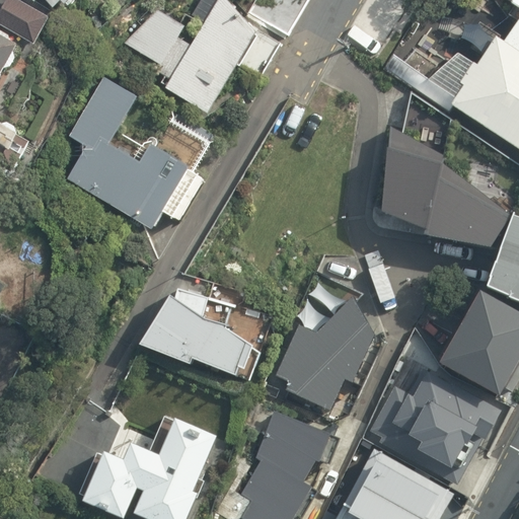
[(56,0),(30,0),(41,12),(56,0)]
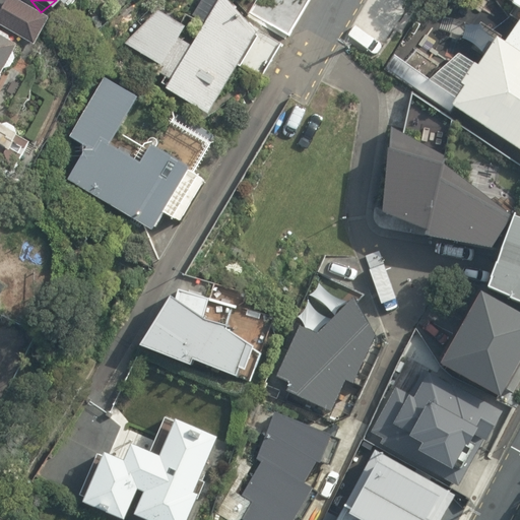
[(257,21),(213,0),(201,0),(202,17),(187,40),(141,6),(118,38),(205,111),(257,21)]
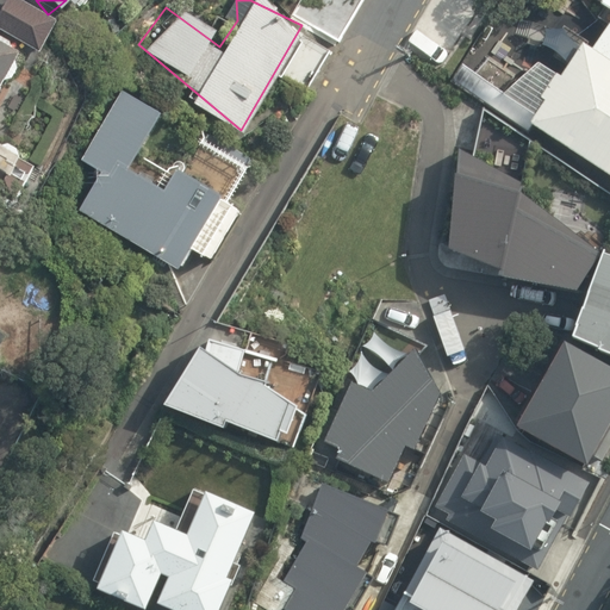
[(609,0),(604,0),(602,4),(609,8),(609,26),(595,49),(609,58),(609,0)]
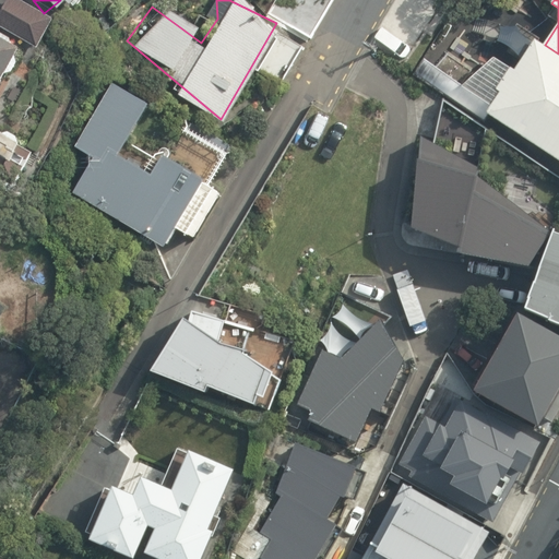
[(0,69),(12,48),(0,40),(0,69)]
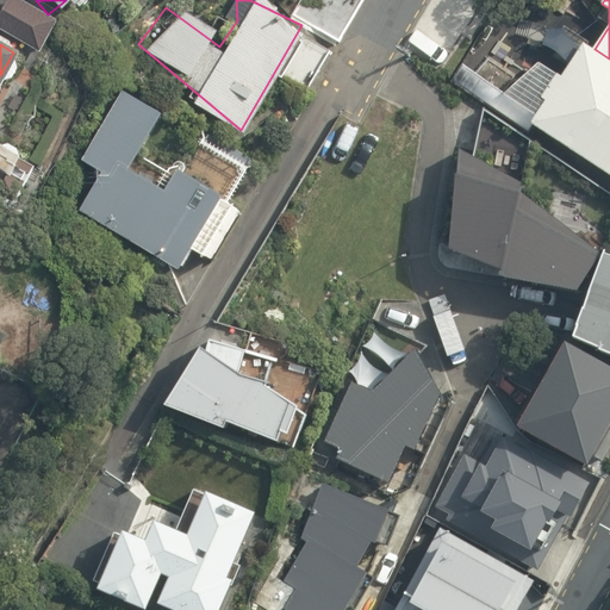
[(609,58),(595,49),(584,44),(562,78),(559,74),(543,98),(547,101),(533,124),(609,174),(609,58)]
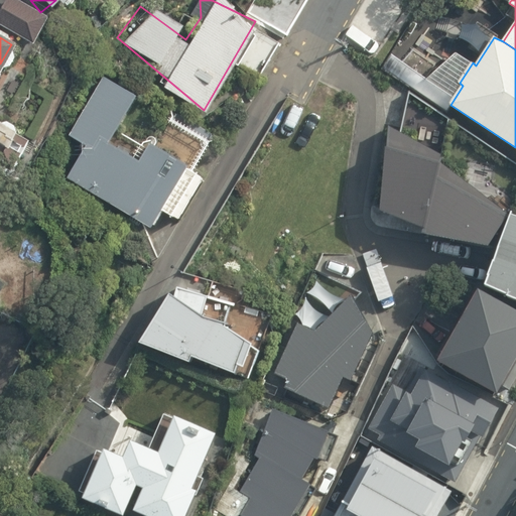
[(137,98),(96,79),(72,135),(81,145),(62,182),(151,225),(173,212),(196,170),(209,133),(157,111),(144,137),(119,129),(137,98)]
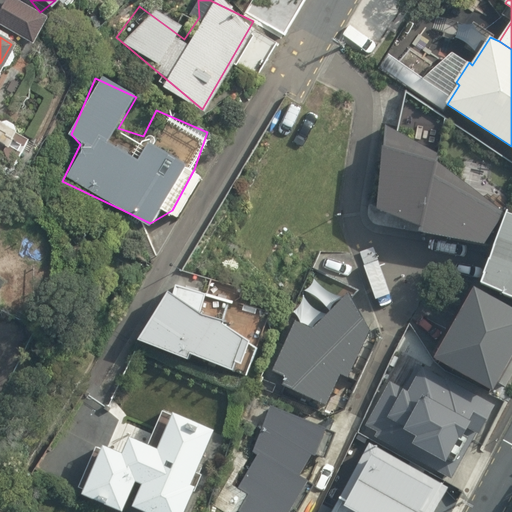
[(440,153),(386,125),(379,207),(422,224),(421,230),(486,243),(506,212),(439,161),(440,153)]
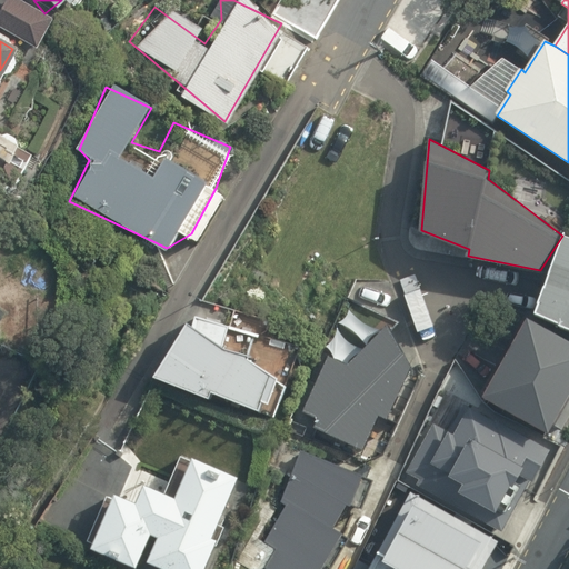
[(568,238),(565,237),(538,316),(568,330),(568,238)]
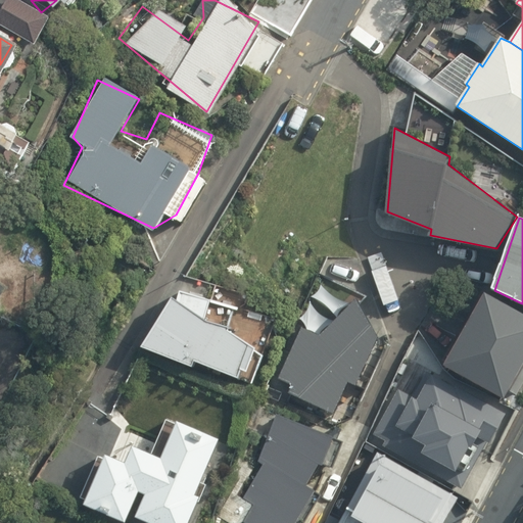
[(211,299),(176,287),(140,344),(237,382),(257,348),(225,323),(206,318),(211,299)]
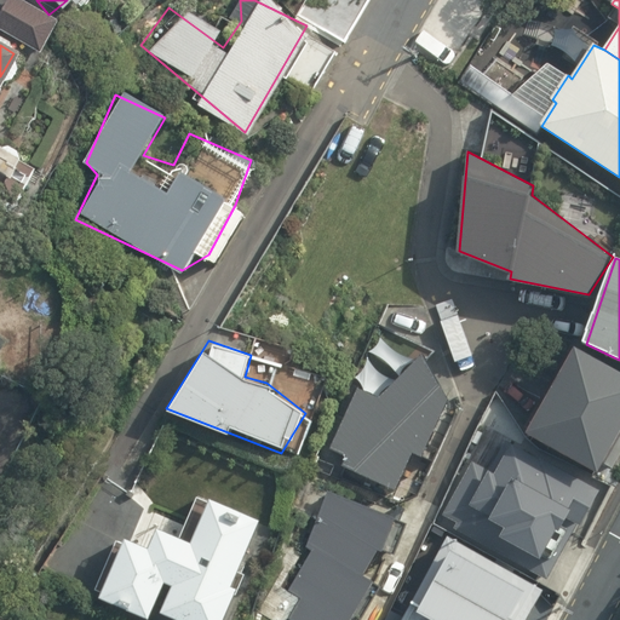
[(619,432),(619,374),(579,350),(535,432),(600,471),(619,432)]
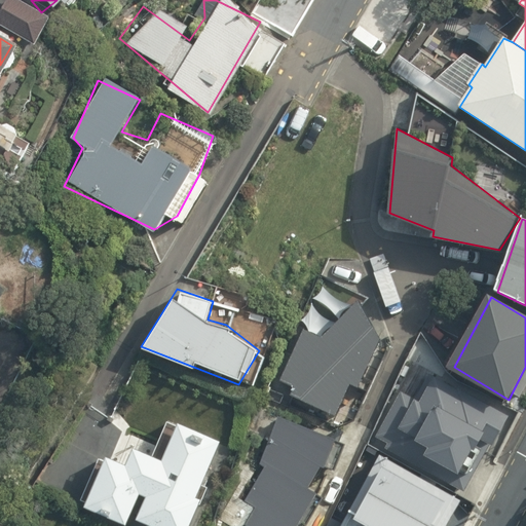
[(380,339),(360,302),(318,335),(303,328),(280,380),(293,385),(289,393),(341,414),(351,385),(358,388),(380,339)]
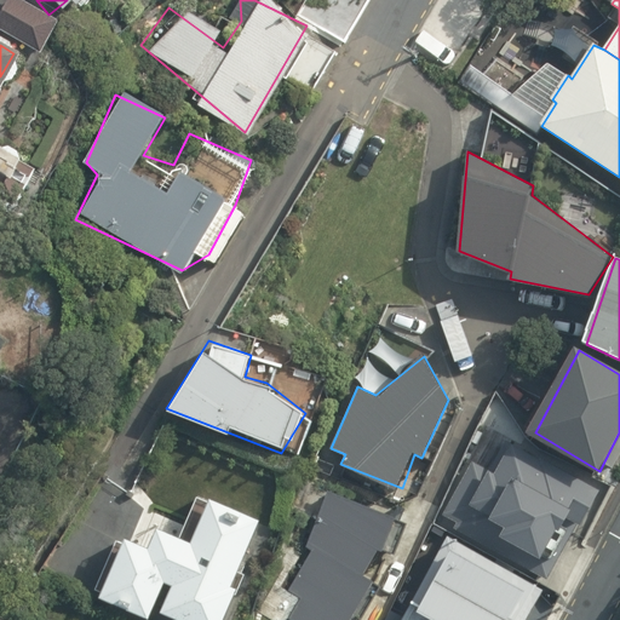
[(600,489),(503,441),(491,465),(472,455),(443,514),(458,521),(455,527),(494,546),(499,538),(543,558),(564,514),(583,522),(600,489)]
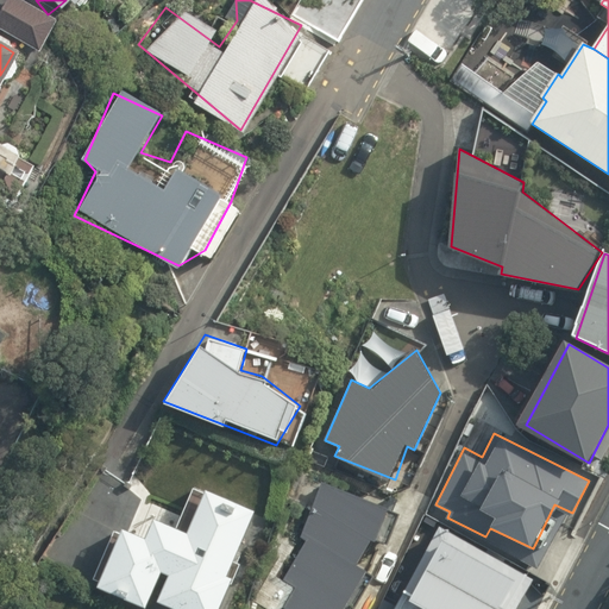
[(383,500),(321,478),(302,540),(268,601),(281,608),(351,608),(372,572),(359,565),(376,534),(383,500)]
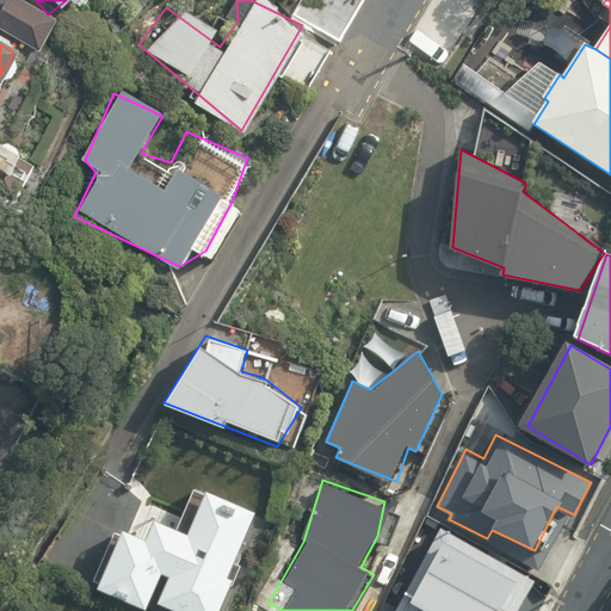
[(191,538),(158,525),(148,547),(125,537),(104,591),(147,609),(161,574),(170,576),(158,604),(173,610),(213,610),(254,516),(209,497),(191,538)]
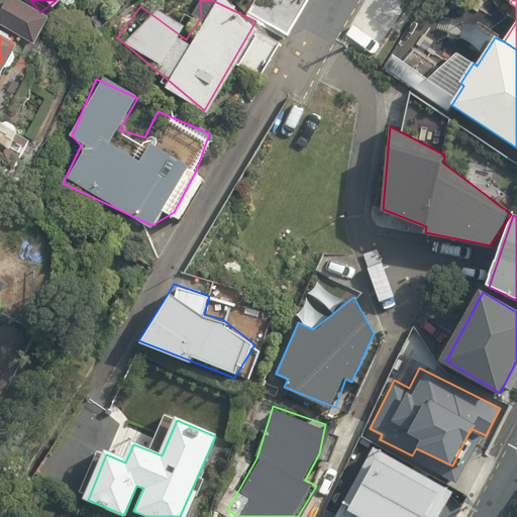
[(439,516),(454,493),(375,447),(334,516),(439,516)]
